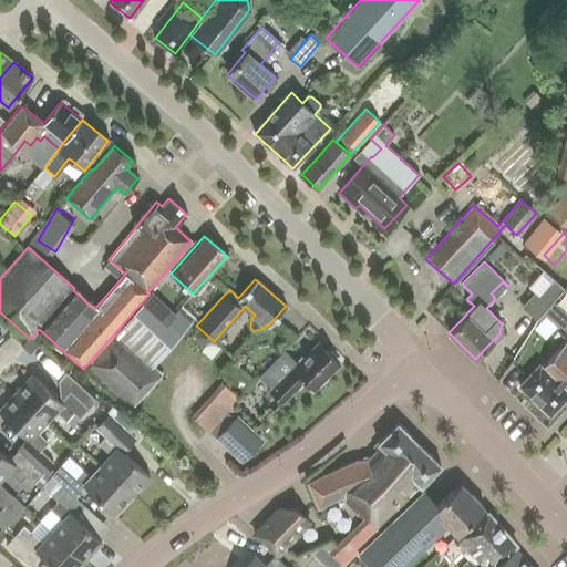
[(553,280),(539,296),(534,291),(523,305),(537,318),(563,289),(553,280)]
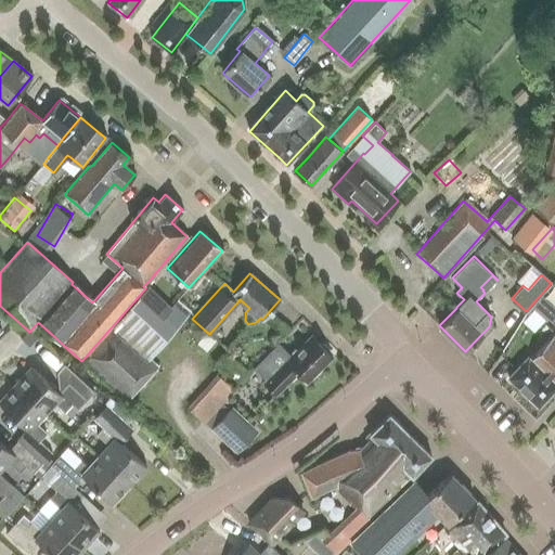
[(176,305),(149,281),(143,286),(145,288),(82,360),(126,399),(156,366),(149,360),(192,312),(179,300),(176,305)]
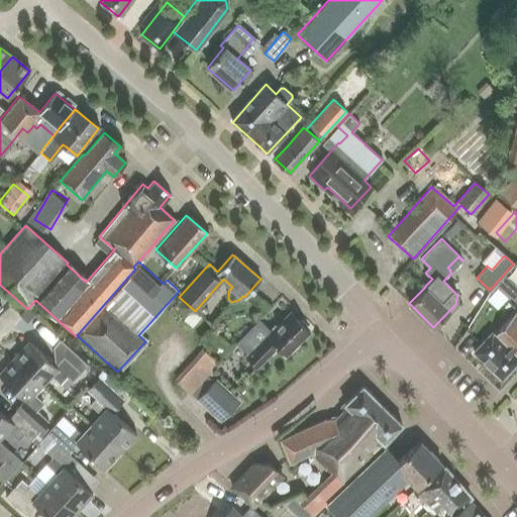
[(516,284),(505,274),(497,284),(511,297),(513,295),(516,299),(516,284)]
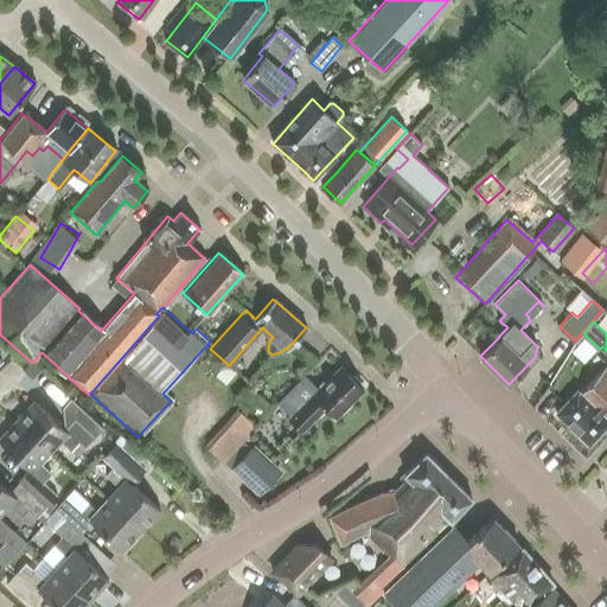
[(26,365),(23,370),(27,374),(32,378),(39,369),(32,363),(30,360),(26,365)]
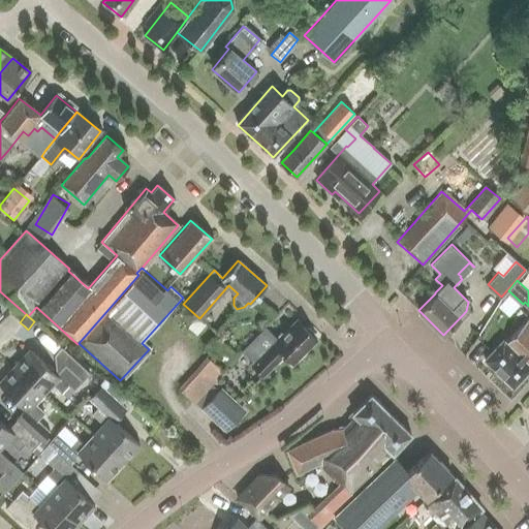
[(528,317),(505,342),(503,340),(486,359),(515,385),(528,370),(528,317)]
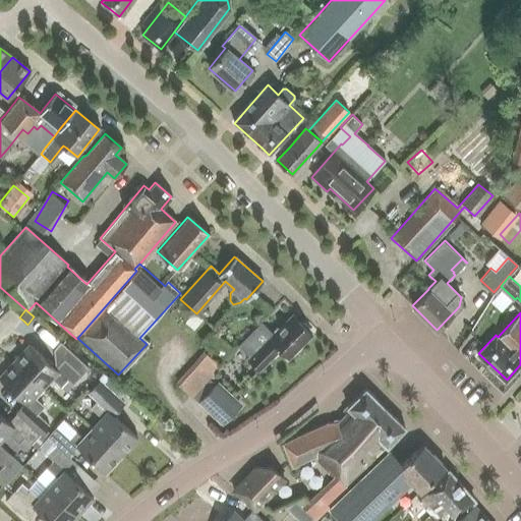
[(297,347),(311,333),(309,331),(310,329),(305,324),(301,324),(293,316),(279,331),(276,329),(271,334),(261,324),(239,346),(249,356),(246,359),(258,371),(280,350),(288,357),(289,356),(292,356),(296,352),(297,347)]
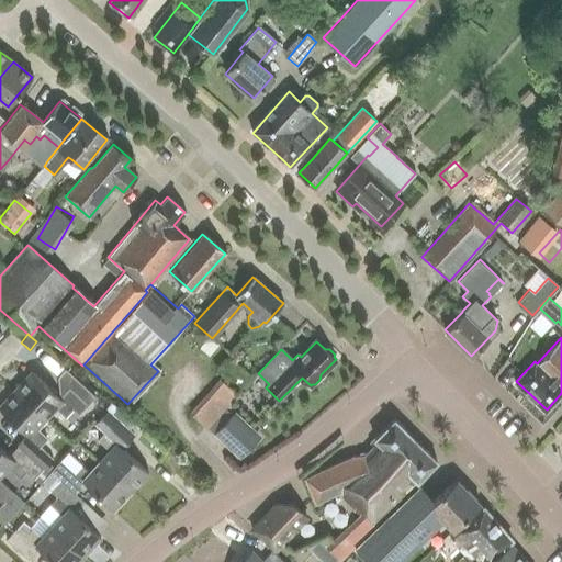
[(31,371),(14,389),(46,418),(55,409),(65,417),(72,409),(78,415),(93,398),(65,371),(57,380),(59,397),(31,371)]
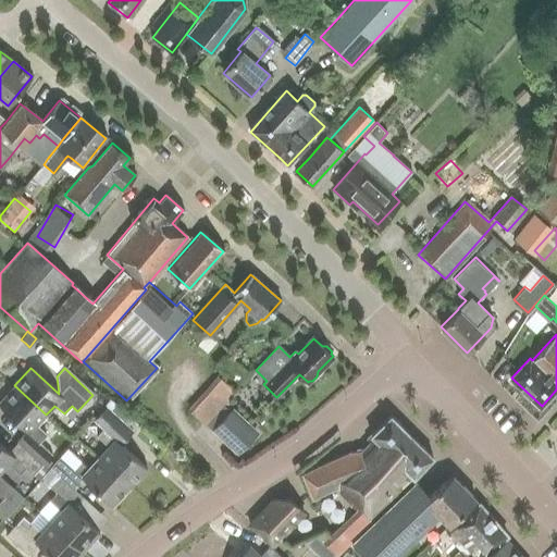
[(223,372),(192,408),(211,424),(242,388),(223,372)]
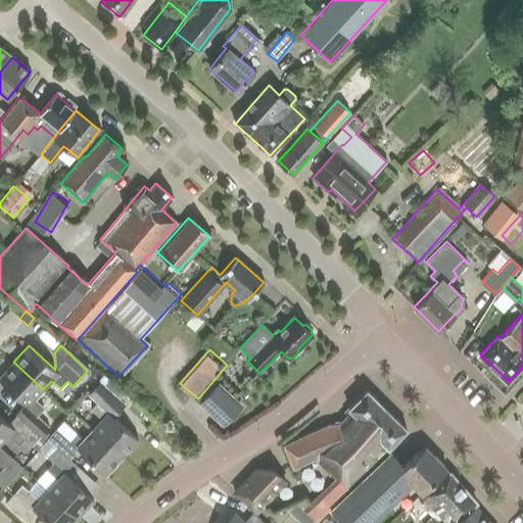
[(34,399),(43,389),(13,362),(0,375),(0,382),(25,405),(15,414),(16,415),(40,436),(49,427),(37,416),(43,409),(34,399)]
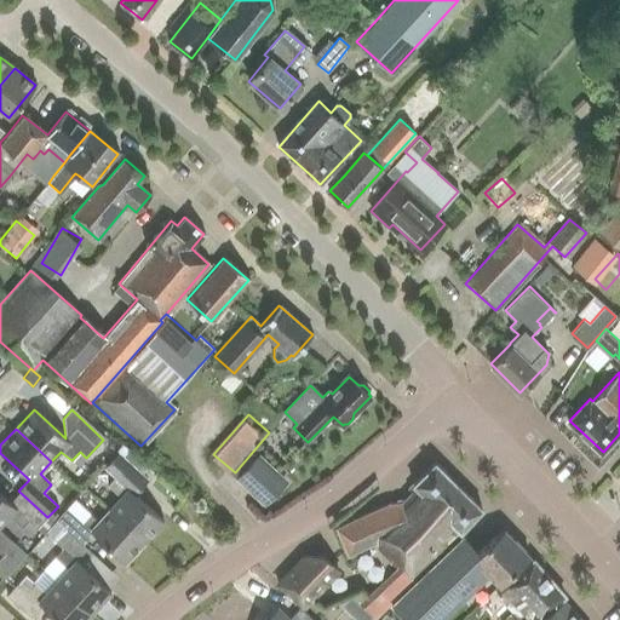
[(236,480),(265,505),(288,481),(259,454),(236,480)]
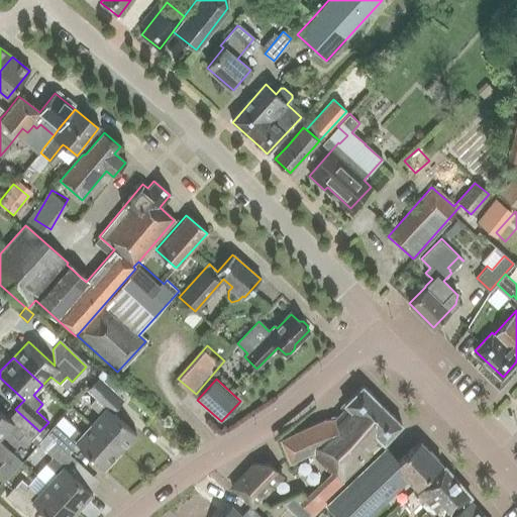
[(100,414),(91,424),(119,450),(136,432),(111,410),(119,400),(98,381),(89,391),(96,397),(89,405),(100,414)]
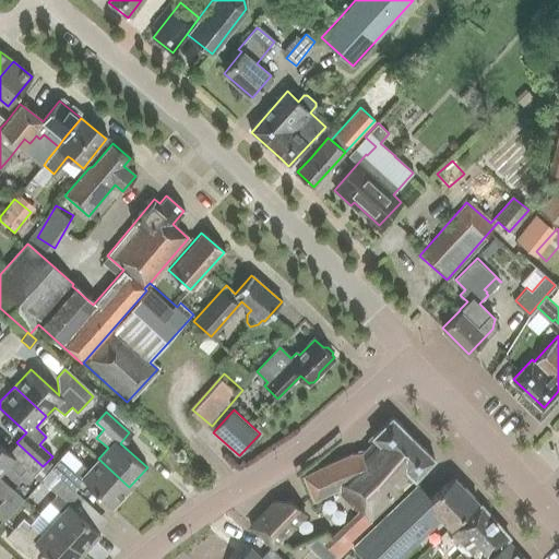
[(320,558),(334,558),(435,459),(392,417),(367,442),(371,447),(367,451),(347,455),(304,476),(314,500),(339,489),(359,510),(332,538),(325,532),(304,542),(320,558)]
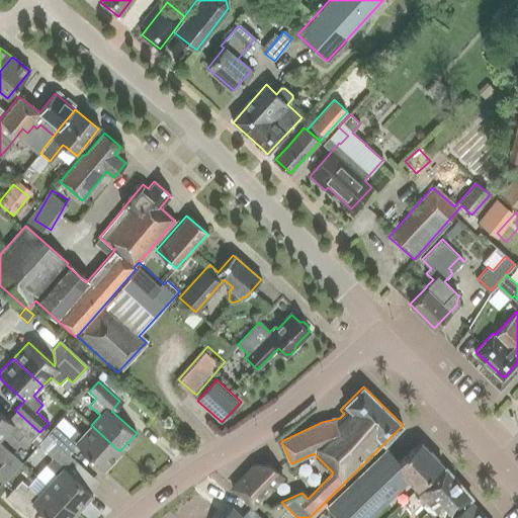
[(39,432),(16,411),(8,420),(0,412),(0,439),(7,431),(18,441),(24,435),(30,442),(39,432)]
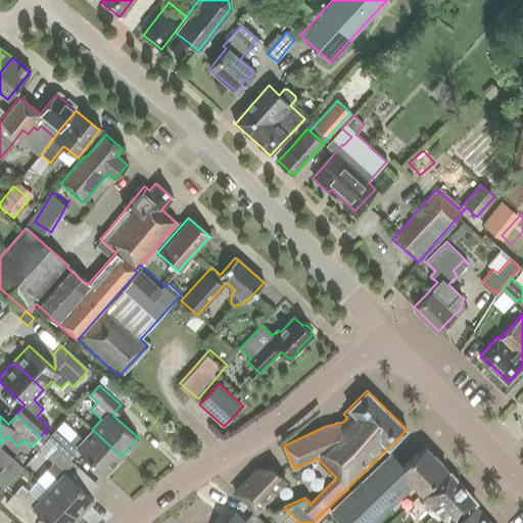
[(55,429),(47,438),(55,446),(69,460),(79,449),(69,441),(64,436),(55,429)]
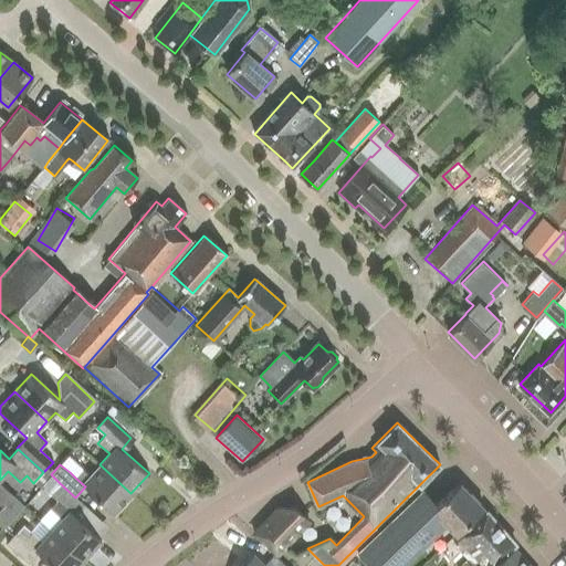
[(130,493),(100,464),(90,475),(76,464),(70,472),(75,478),(85,486),(114,512),(130,493)]
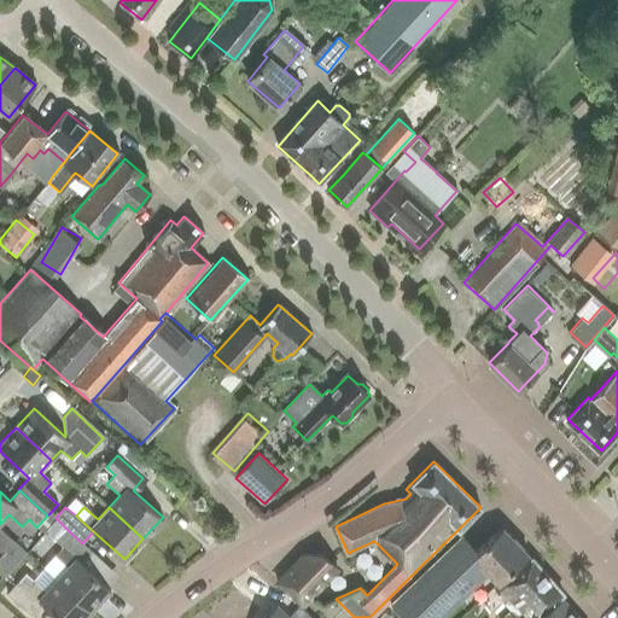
[(42,532),(53,522),(47,516),(36,528),(42,532)]
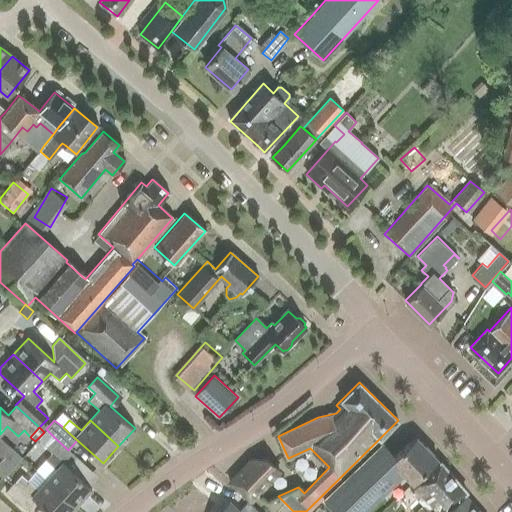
[(412,483),(438,458),(416,436),(396,456),(383,443),(325,499),(337,511),(364,511),(404,474),(412,483)]
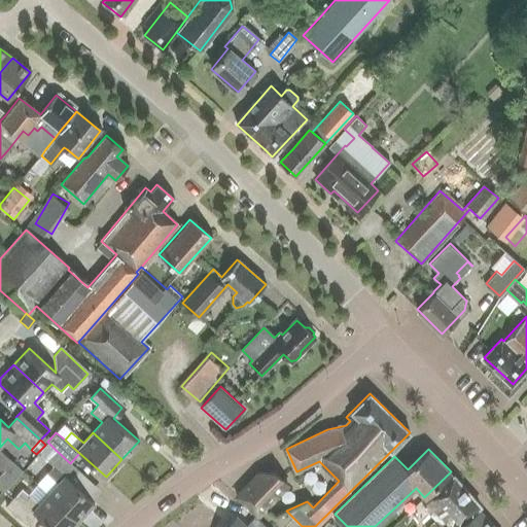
[(0,450),(0,469),(2,471),(0,473),(0,489),(2,491),(22,470),(0,450)]
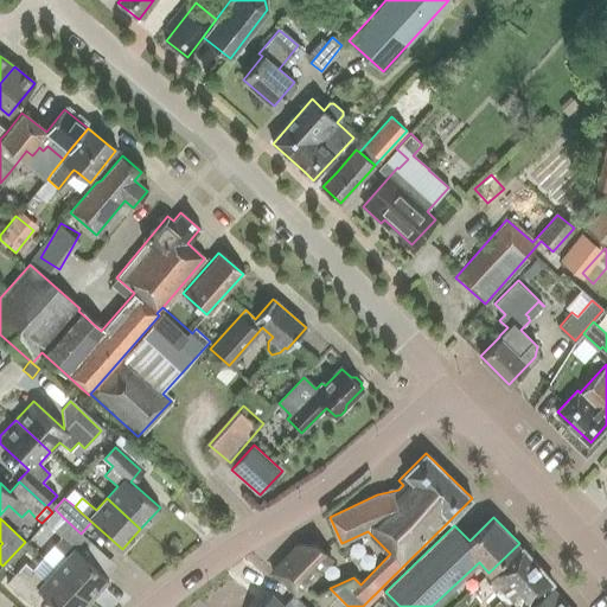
[(66,556),(55,569),(88,601),(108,577),(78,551),(89,541),(81,534),(64,518),(53,530),(61,537),(53,544),(66,556)]
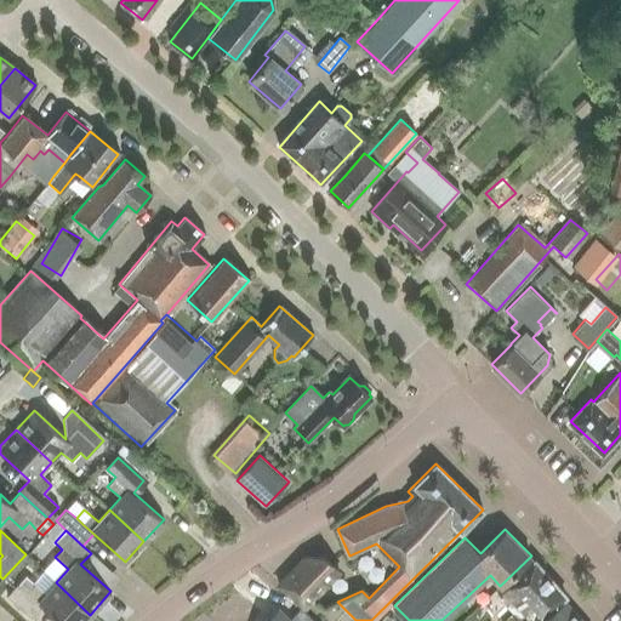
[(275,582),(296,603),(331,567),(317,552),(300,557),(275,582)]
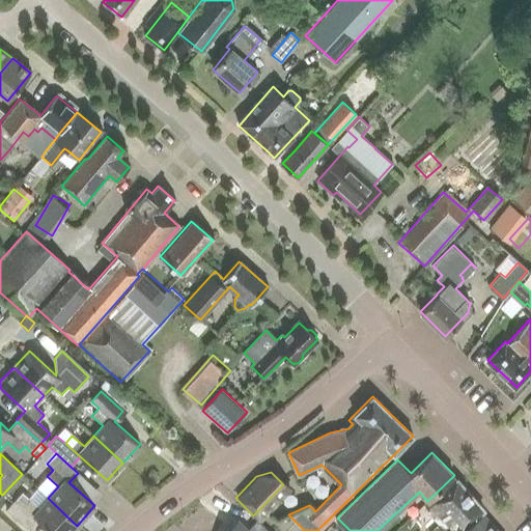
[(426,509),(434,516),(440,523),(449,513),(464,529),(484,509),(456,480),(426,509)]
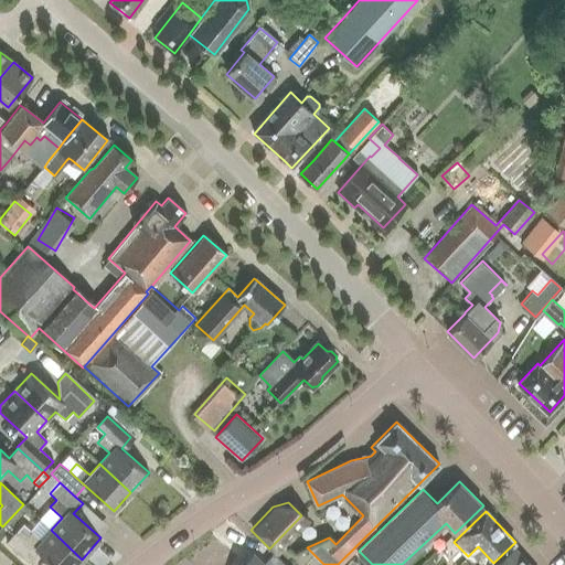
[(76,564),(82,560),(51,530),(42,540),(30,529),(22,536),(17,531),(6,543),(29,563),(39,552),(52,564),(76,564)]
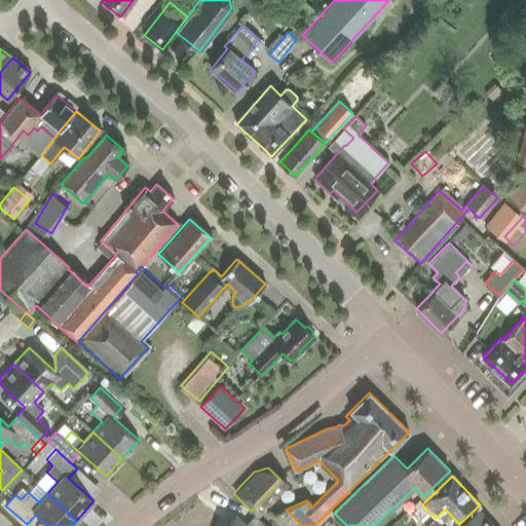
[(491,525),(478,511),(460,525),(491,525)]
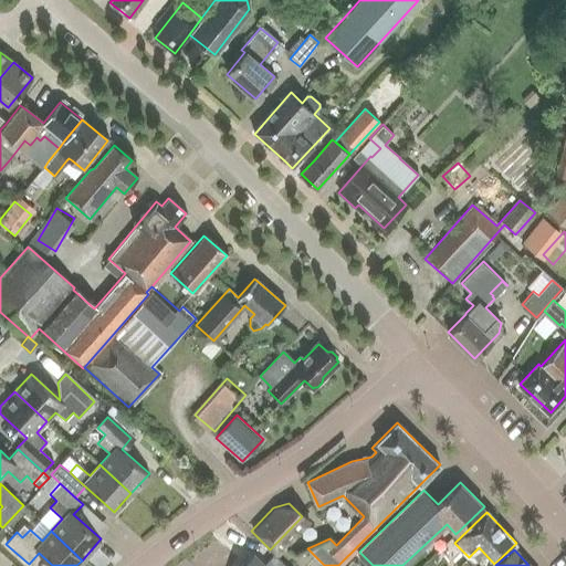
[(286,565),(274,554),(263,565),(254,556),(243,565),(286,565)]
